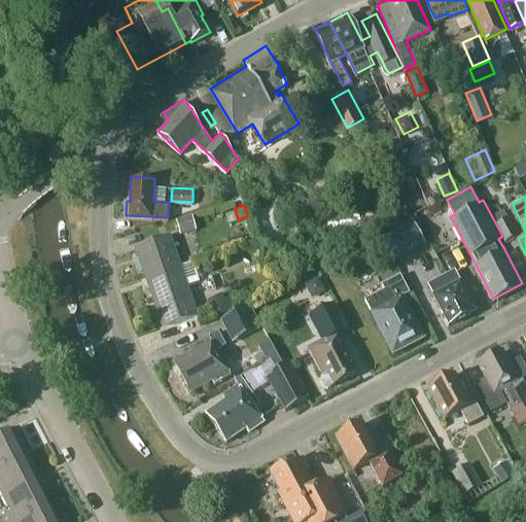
[(491,214),(505,240),(517,233),(503,207),(491,214)]
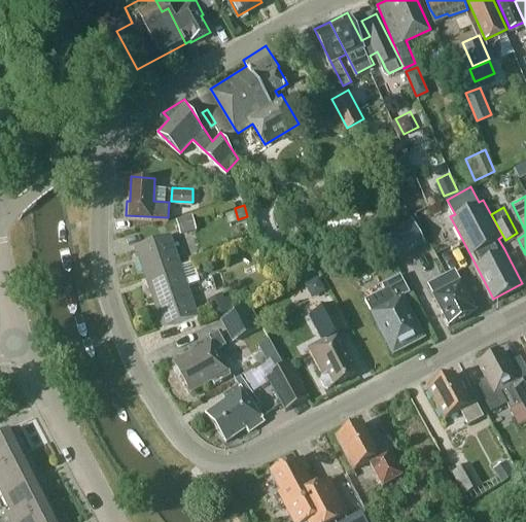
[(181,233),(197,228),(193,212),(177,217),(181,233)]
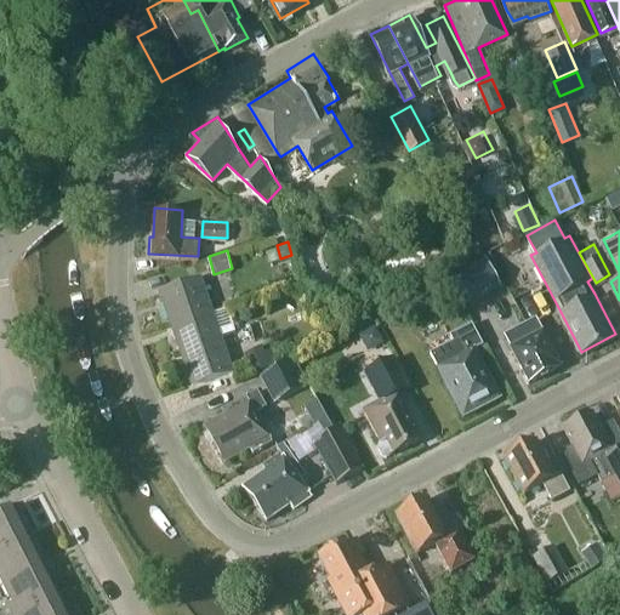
[(499,275),(487,252),(455,268),(468,291),(499,275)]
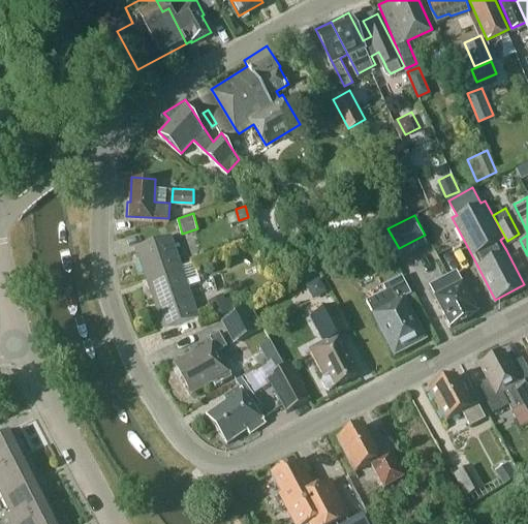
[(146,273),(180,262),(172,236),(136,247),(146,273)]
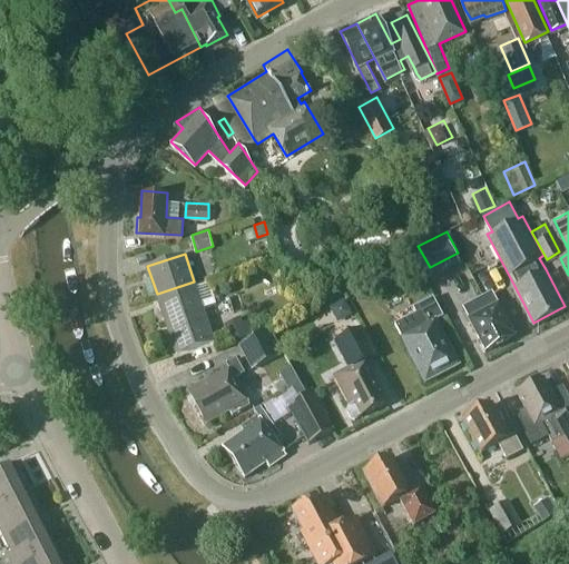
[(176,350),(177,349),(214,337),(194,282),(157,294),(176,350)]
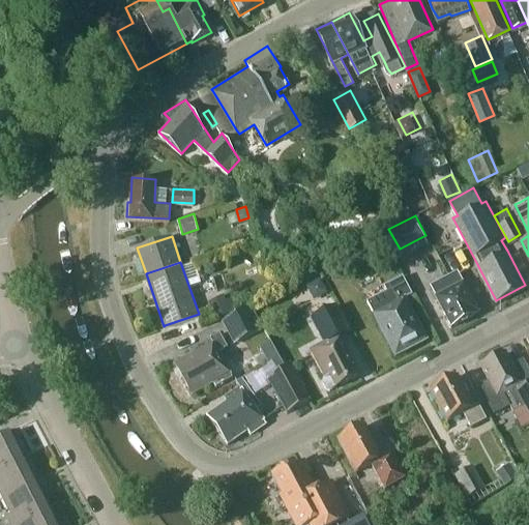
[(412,292),(403,273),(384,284),(386,289),(368,298),(395,352),(427,337),(405,295),(412,292)]
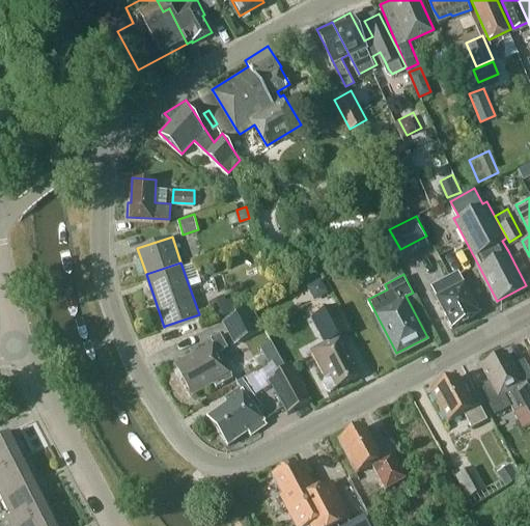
[(438,296),(453,325),(480,310),(465,281),(438,296)]
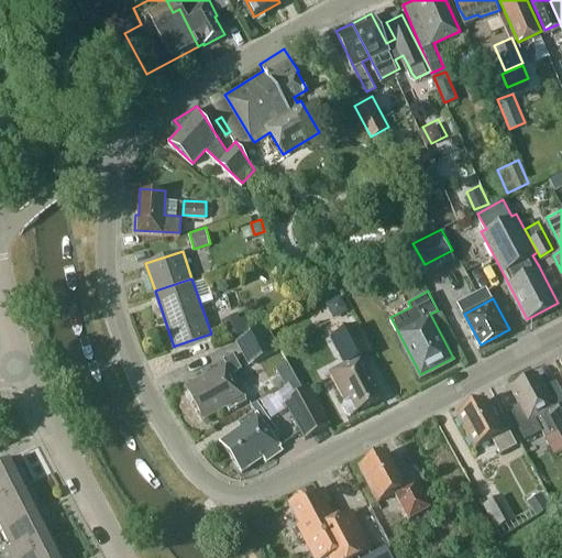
[(240,316),(238,310),(221,317),(229,337),(253,326),(248,313),(240,316)]
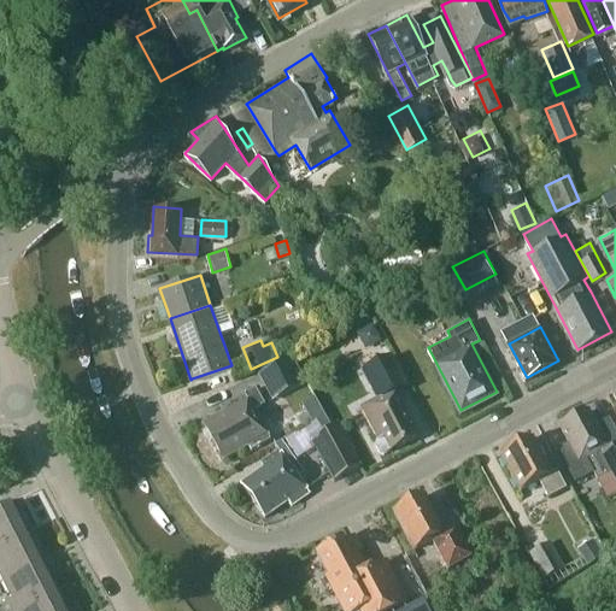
[(379,395),(361,405),(377,436),(375,442),(380,450),(383,451),(418,433),(394,388),(408,381),(392,351),(363,365),(379,395)]
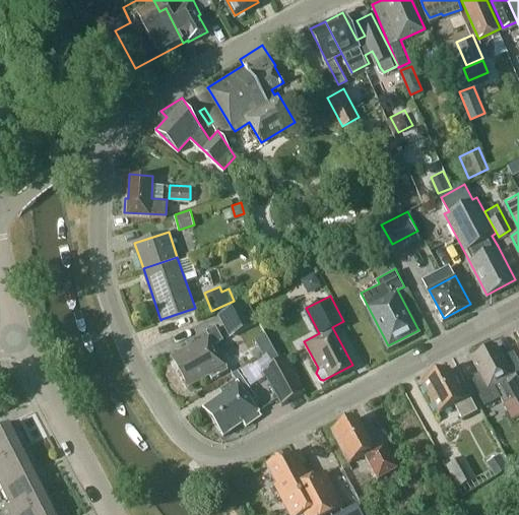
[(256,320),(245,298),(217,312),(230,334),(256,320)]
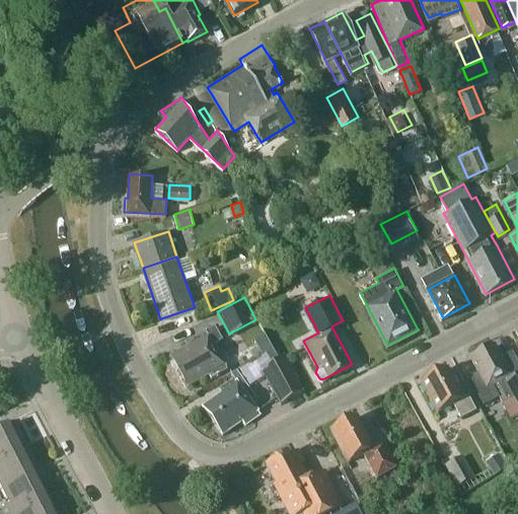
[(222,337),(220,332),(215,323),(186,340),(189,345),(172,355),(189,382),(209,372),(211,376),(227,366),(213,342),(222,337)]
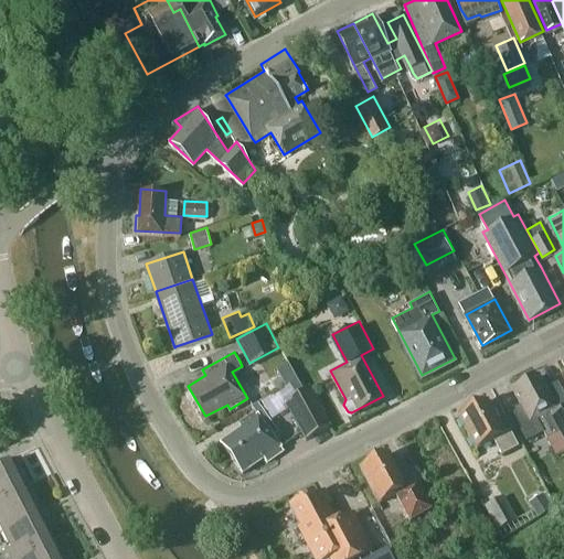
[(563,404),(559,407),(540,373),(512,387),(521,401),(515,405),(525,425),(538,418),(557,453),(563,449),(563,404)]
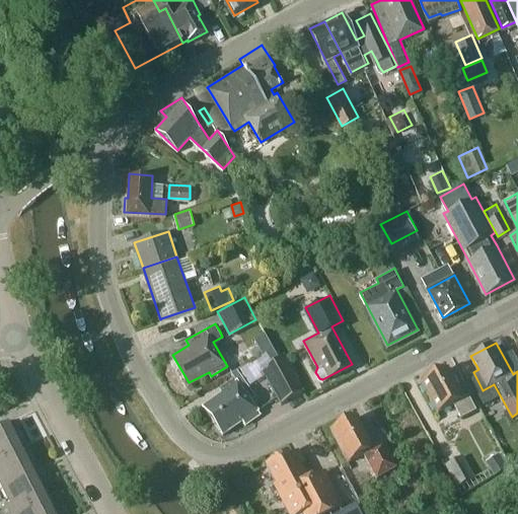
[(273,361),(265,350),(254,357),(263,368),(282,400),(304,387),(285,354),(273,361)]
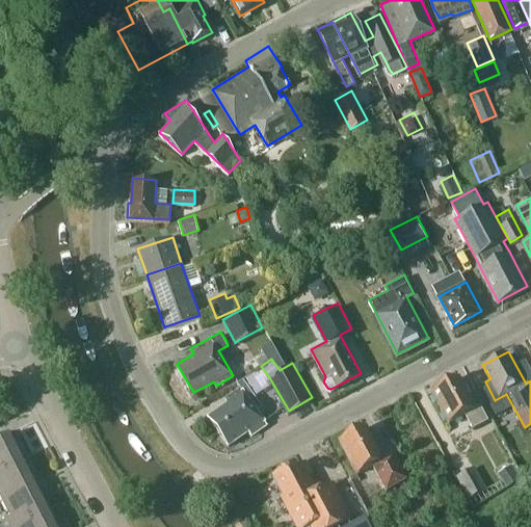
[(476,405),(459,374),(432,390),(449,420),(465,412),(473,426),(488,418),(480,403),(476,405)]
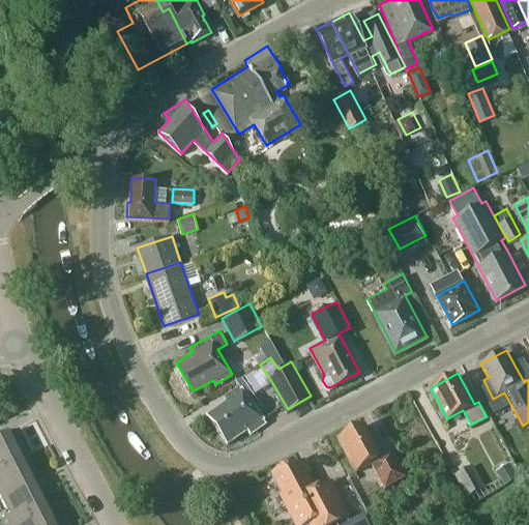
[(247,427),(252,432),(266,421),(239,384),(225,396),(228,400),(208,413),(228,441),(247,427)]
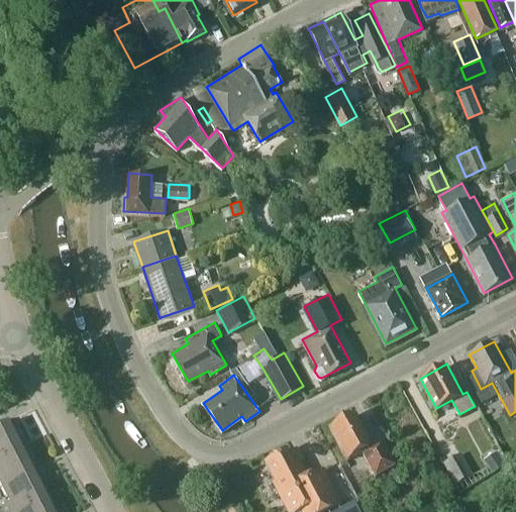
[(373,443),(355,412),(330,426),(347,457),(362,449),(376,475),(395,464),(382,438),(373,443)]
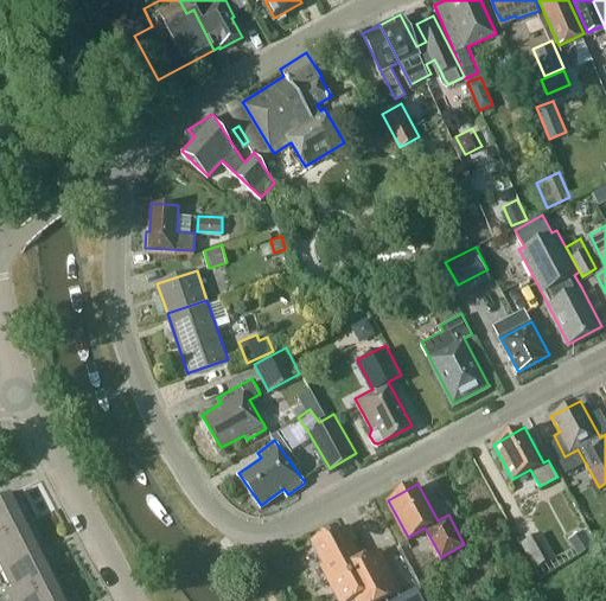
[(0,535),(30,519),(14,491),(0,498),(0,535)]
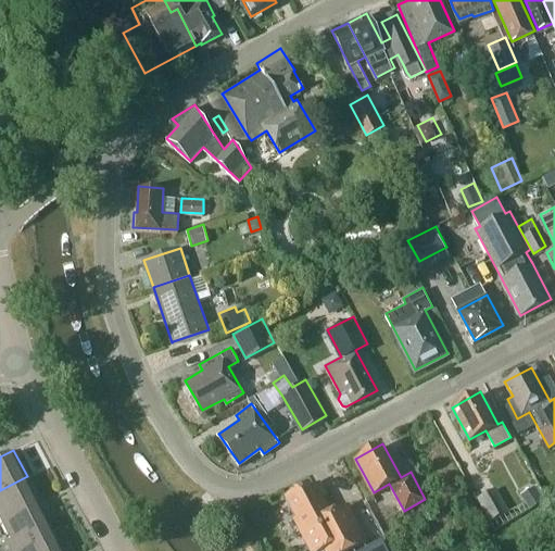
[(0,514),(4,522),(40,503),(27,476),(0,490),(0,514)]
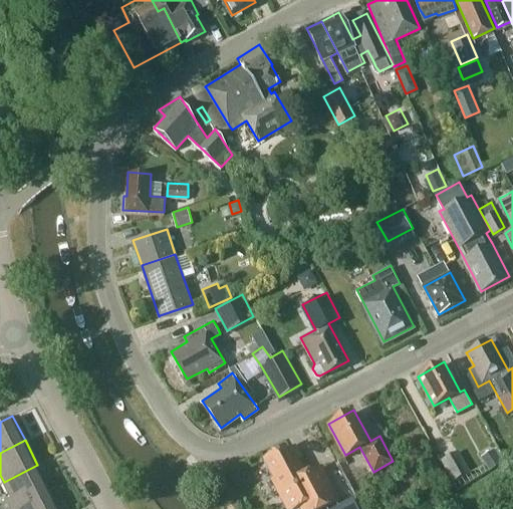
[(271,477),(288,508),(292,508),(300,505),(301,508),(317,508),(341,497),(323,463),(306,472),(298,457),(293,459),(286,446),(264,457),(274,476),(271,477)]
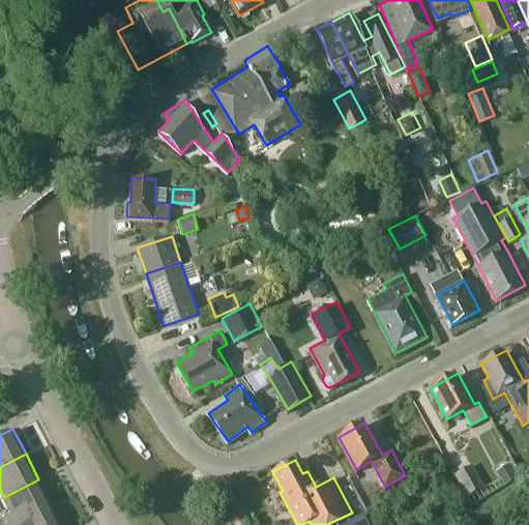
[(497,469),(505,483),(519,473),(510,460),(497,469)]
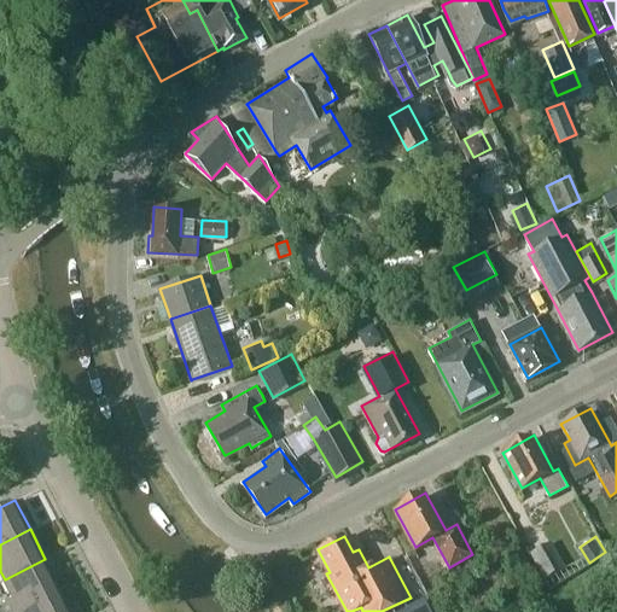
[(566,566),(552,540),(530,551),(543,578),(566,566)]
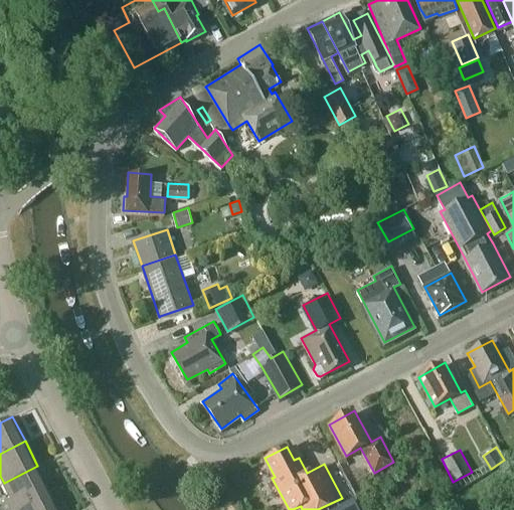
[(5,509),(11,509),(50,490),(37,466),(4,483),(10,497),(1,501),(5,509)]
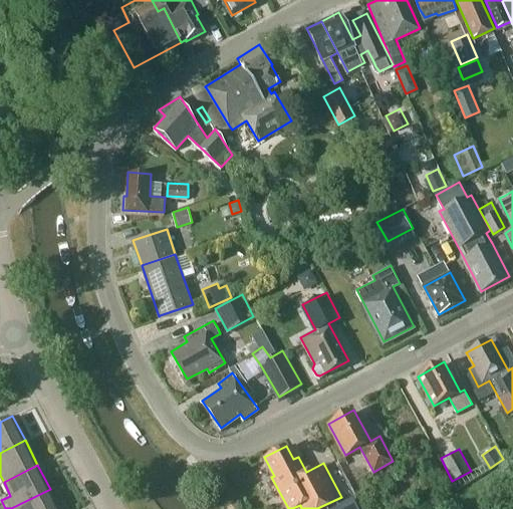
[(59,508),(50,489),(11,508),(59,508)]
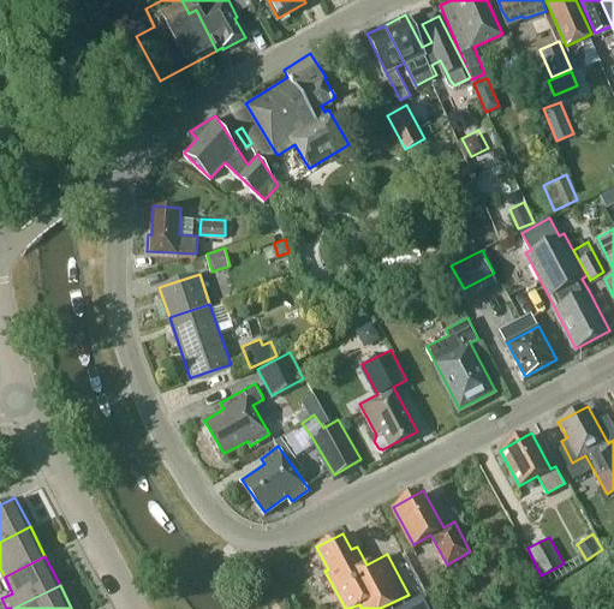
[(290,608),(278,589),(268,596),(276,608),(290,608)]
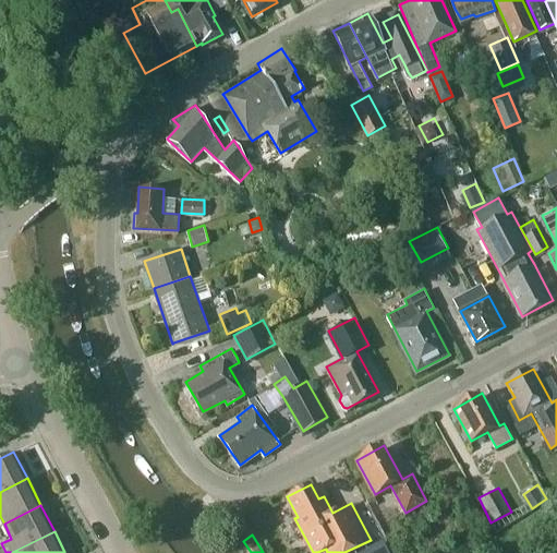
[(388,552),(382,540),(358,552),(388,552)]
